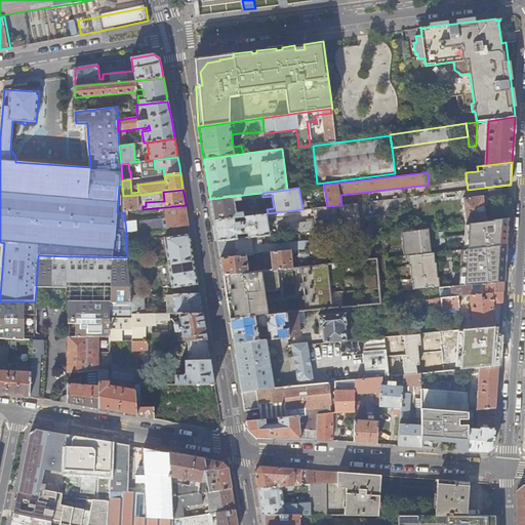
[(212,208),(214,220),(253,215),(253,210),(243,211),(243,212),(236,212),(234,201),(253,198),(252,194),(210,199),(212,208)]
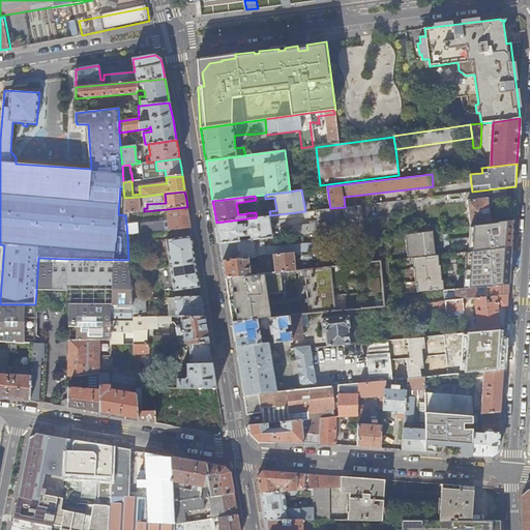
[(125,213),(129,212),(140,211),(140,197),(124,198),(125,213)]
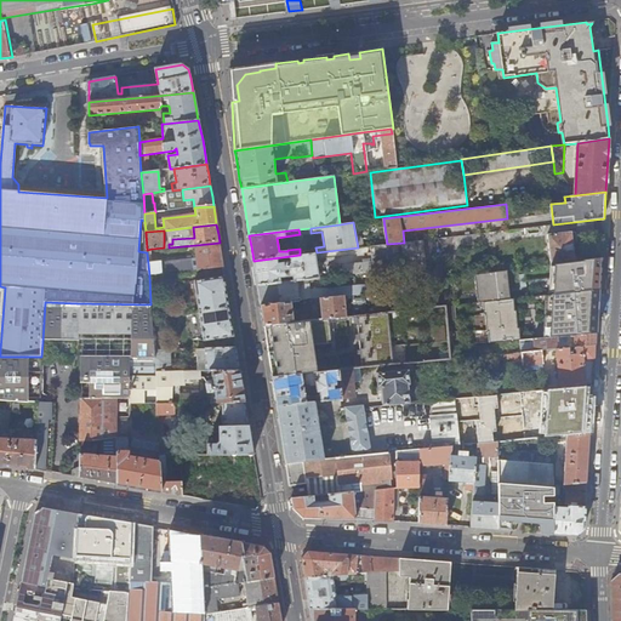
[(552,265),(576,261),(573,232),(548,234),(552,265)]
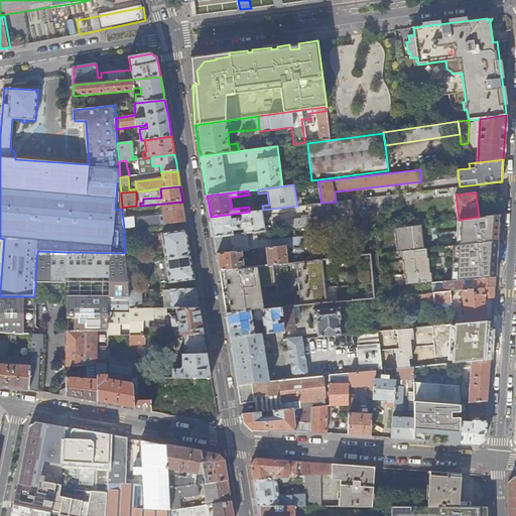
[(282,221),(283,229),(310,226),(311,227),(350,222),(347,200),(336,202),(321,203),(307,205),(309,218),(282,221)]
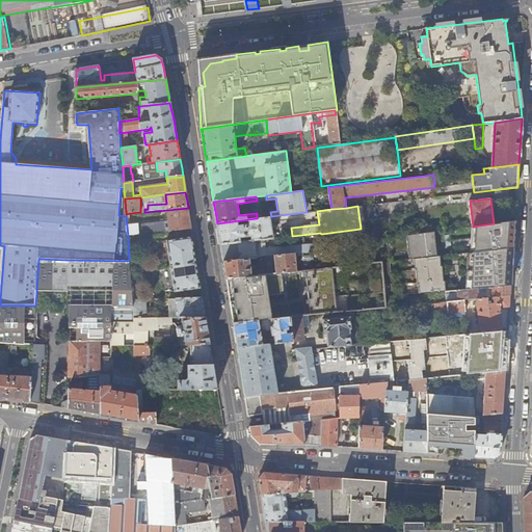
[(170,232),(191,230),(190,220),(188,208),(167,210),(168,221),(170,232)]
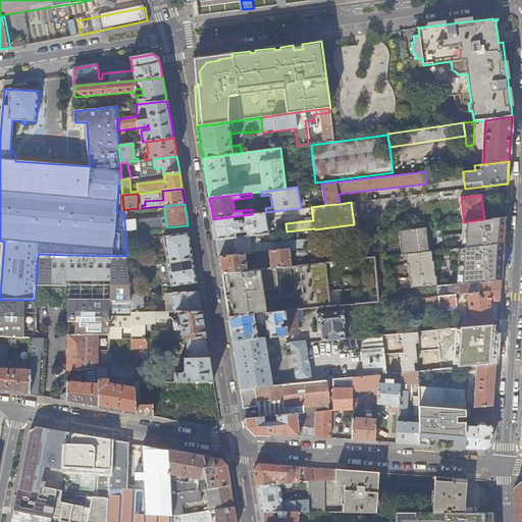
[(213,221),(216,240),(236,238),(236,233),(241,232),(246,231),(247,237),(257,236),(268,233),(264,213),(252,214),(213,219),(213,221)]
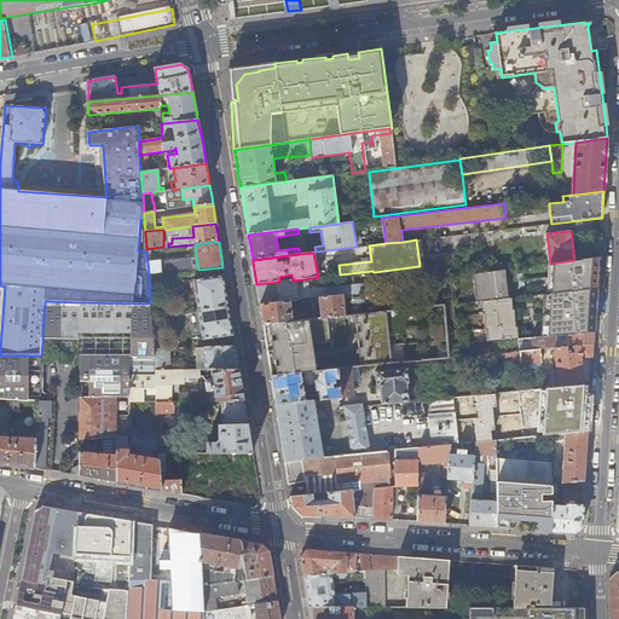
[(600,256),(550,264),(550,293),(597,288),(600,256)]
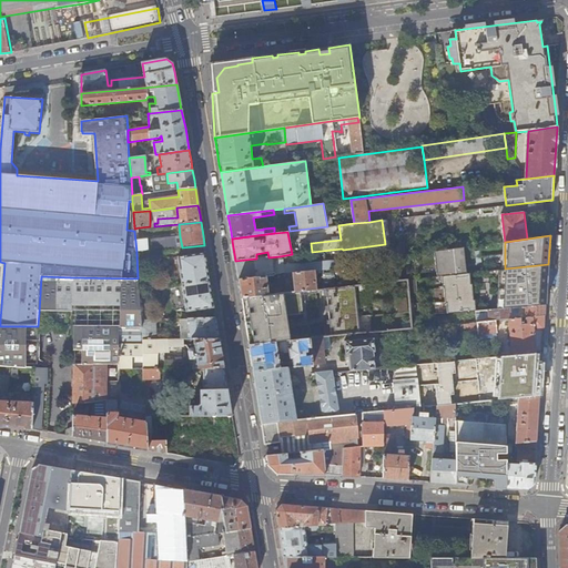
[(135,241),(137,252),(169,249),(182,247),(180,236),(154,240),(154,241),(149,241),(149,240),(135,241)]
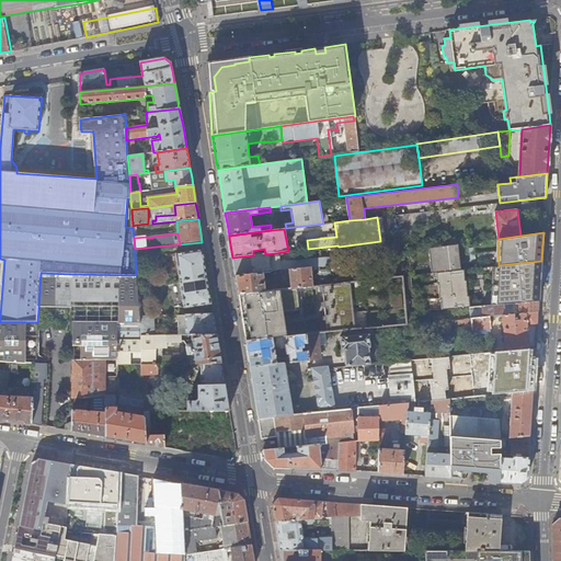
[(431,272),(460,268),(458,244),(428,249),(431,272)]
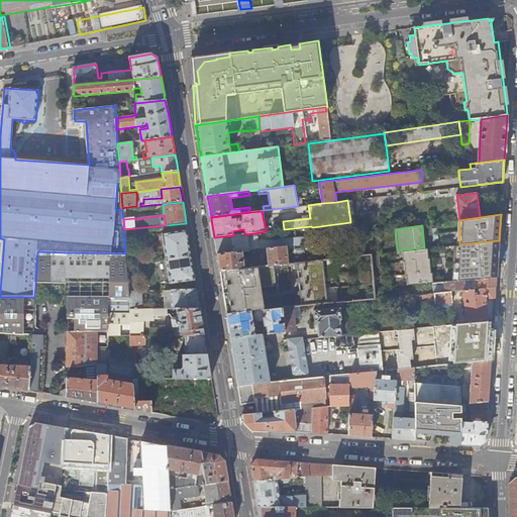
[(162,234),(166,259),(192,255),(189,239),(187,230),(162,234)]
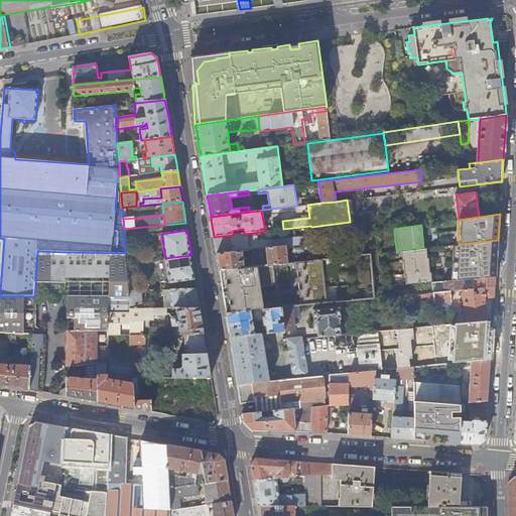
[(215,245),(217,254),(242,251),(256,249),(255,242),(254,233),(244,234),(239,234),(233,235),(214,237),(215,245)]
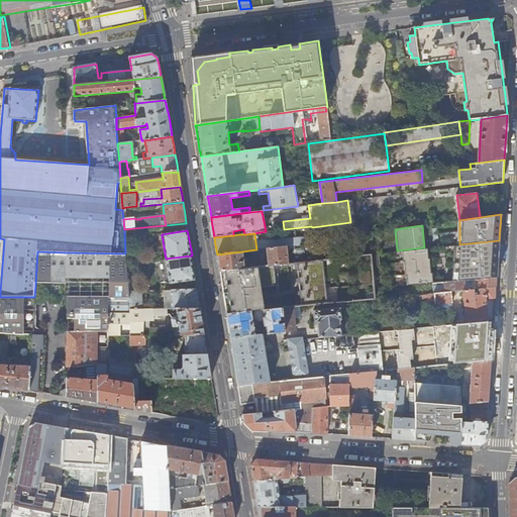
[(256,249),(267,248),(286,246),(295,245),(304,244),(303,237),(255,242),(256,249)]
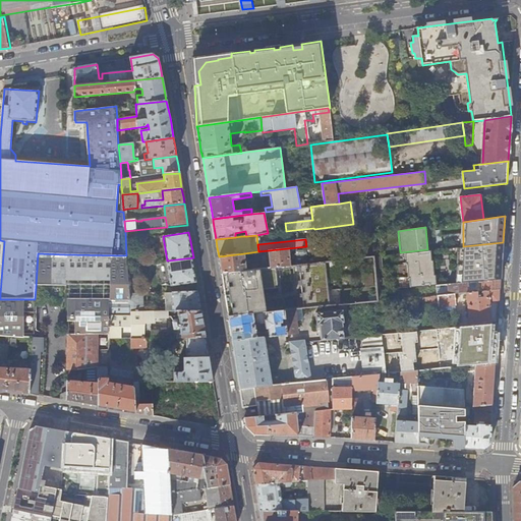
[(508,241),(461,247),(460,282),(505,279),(508,241)]
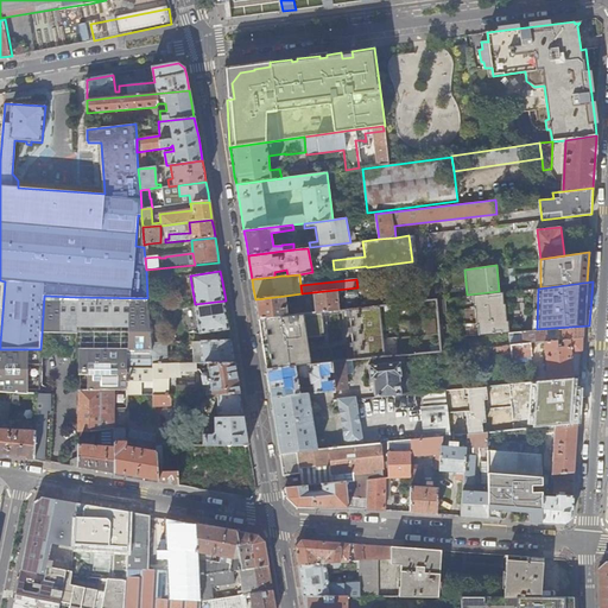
[(314,292),(316,312),(324,312),(339,310),(336,290),(314,292)]
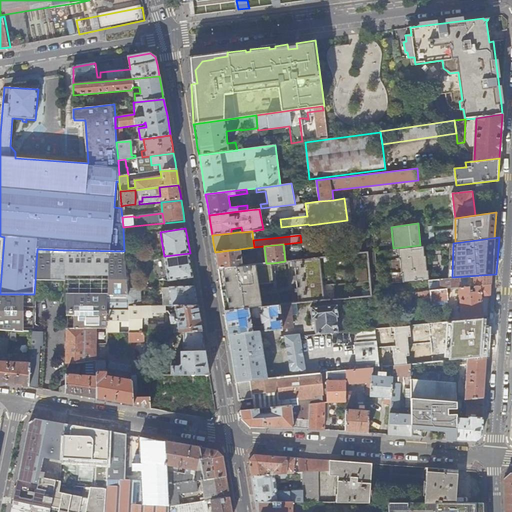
[(424,246),(399,248),(400,258),(402,258),(403,272),(404,272),(405,282),(431,279),(430,270),(428,270),(427,256),(425,256),(424,246)]
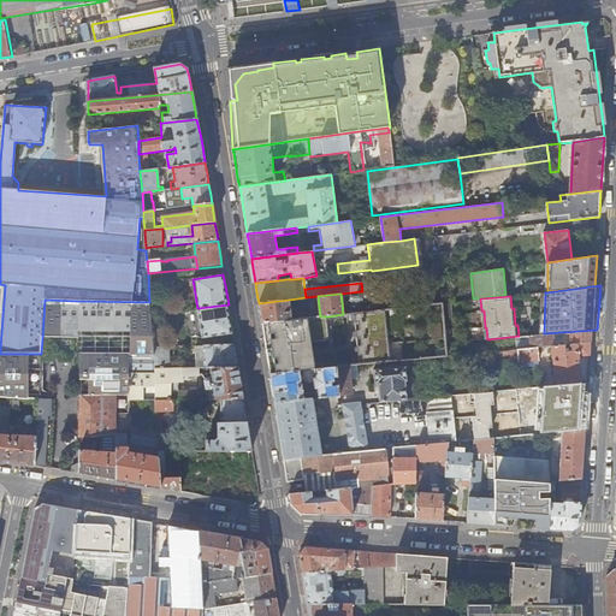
[(45,300),(42,339),(80,341),(81,331),(131,332),(131,342),(153,343),(149,302),(76,301),(45,300)]
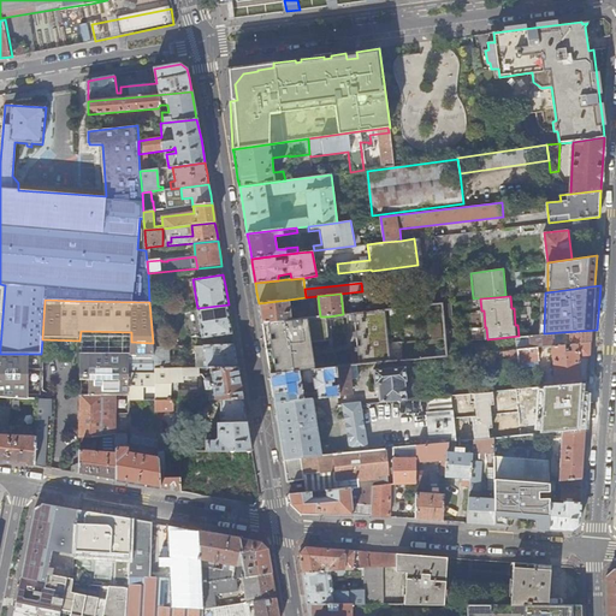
[(260,314),(262,324),(291,320),(289,300),(259,303),(260,314)]
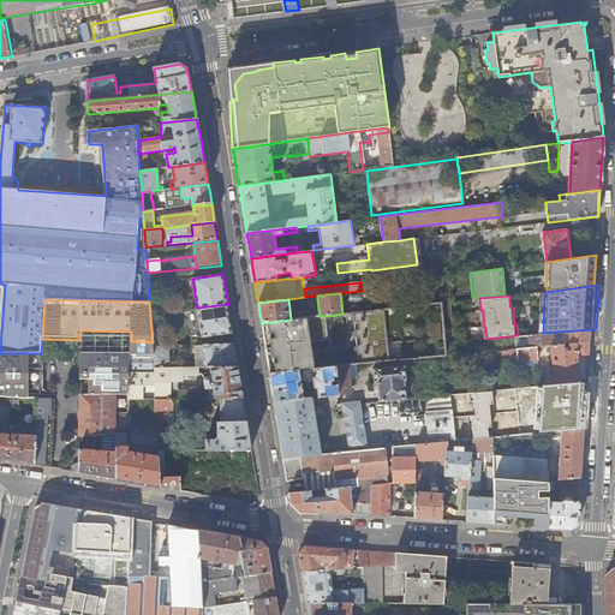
[(203,338),(233,334),(232,327),(228,304),(197,308),(203,338)]
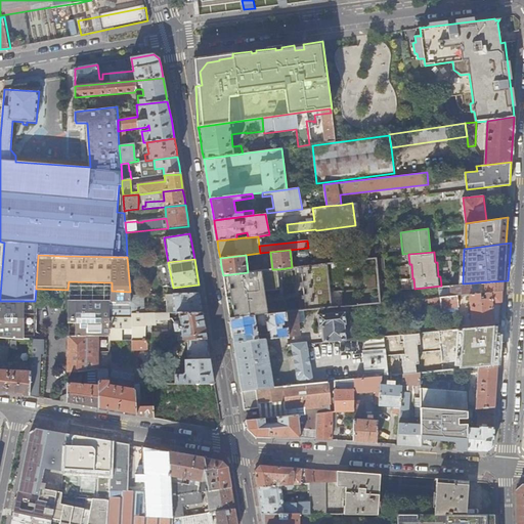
[(334,307),(330,263),(305,266),(302,266),(307,310),(334,307)]
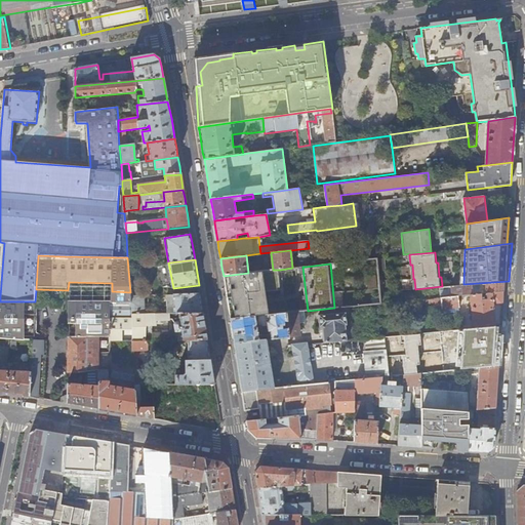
[(248,273),(224,276),(227,297),(231,318),(270,315),(267,293),(282,291),(280,270),(273,270),(248,273)]
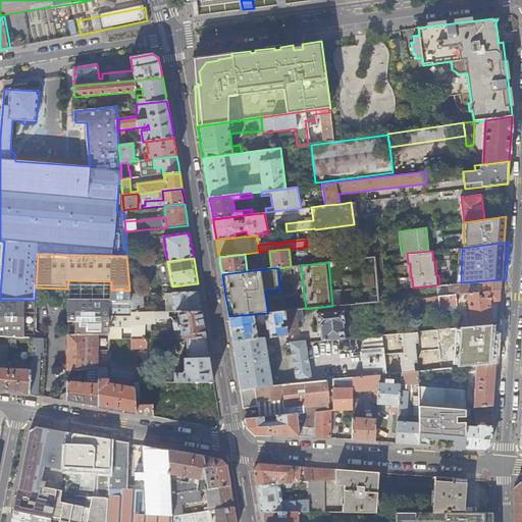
[(501,290),(502,280),(480,282),(480,284),(481,292),(501,290)]
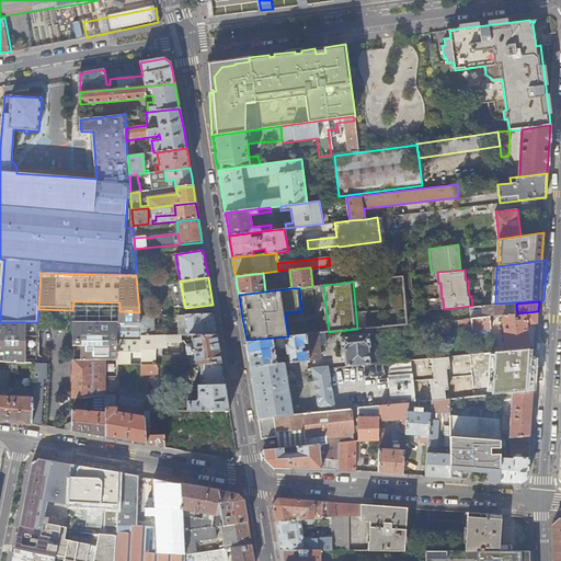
[(505,307),(505,305),(482,307),(483,317),(495,316),(503,316),(506,315),(505,307)]
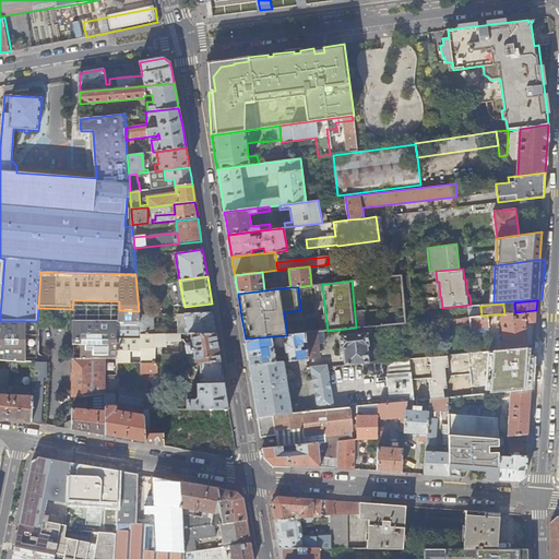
[(139,311),(119,310),(118,323),(139,323),(139,316),(139,311)]
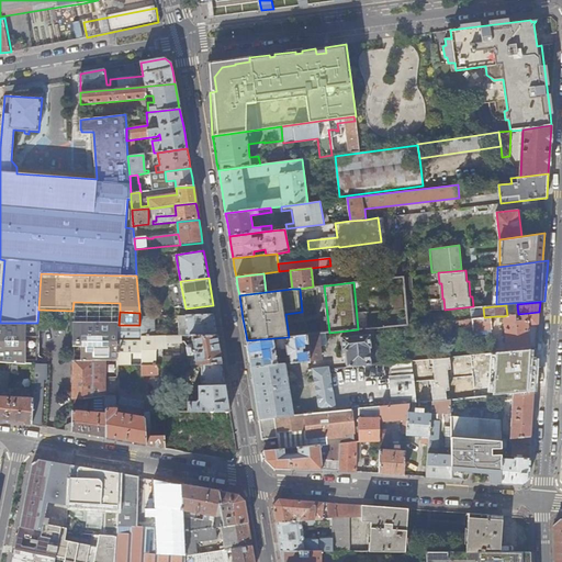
[(538,326),(539,312),(518,314),(507,315),(504,316),(507,351),(531,349),(529,326),(538,326)]
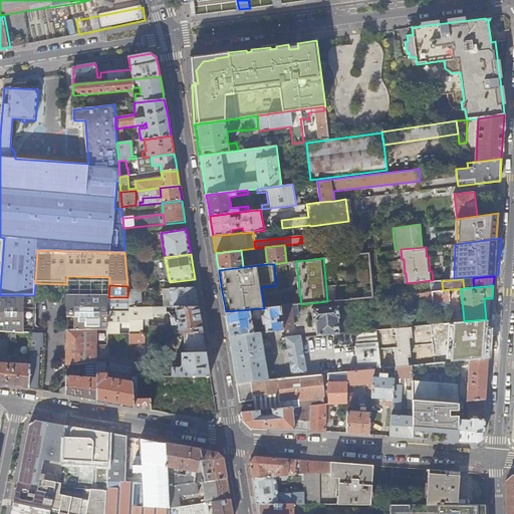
[(166,289),(166,307),(170,307),(176,307),(199,307),(197,297),(196,288),(166,289)]
